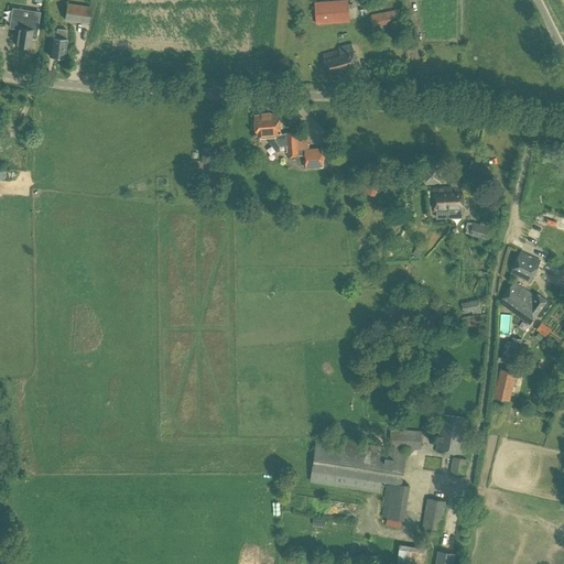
[(344,0),(315,2),(316,24),(349,22),(347,0),(344,0)]
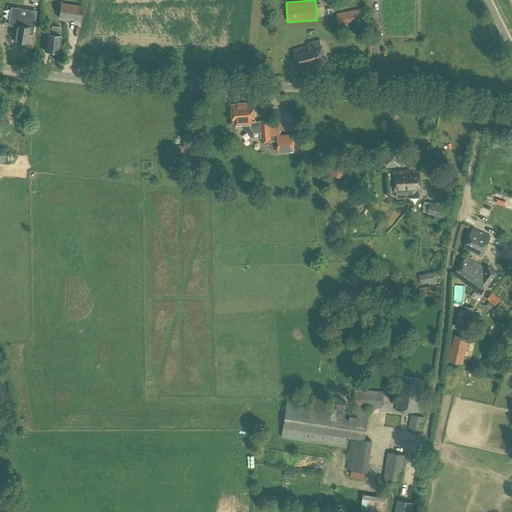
[(58,18),(80,21),(82,6),(60,3),(58,18)]
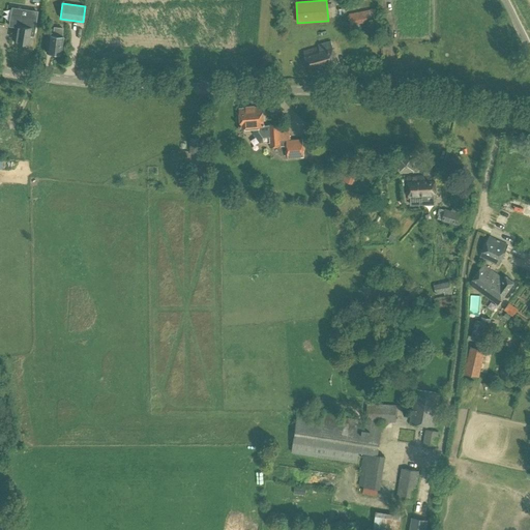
[(349,15),(351,25),(376,21),(374,9),(349,15)]
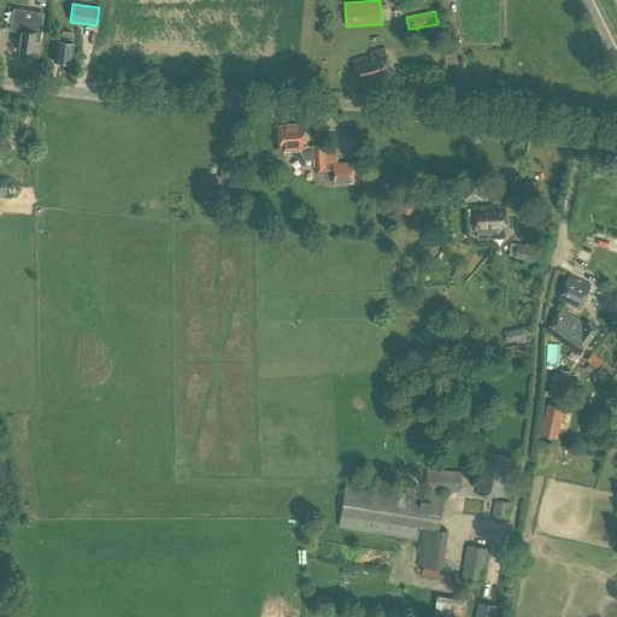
[(11,17),(10,31),(19,33),(17,50),(33,52),(34,42),(39,43),(42,13),(34,12),(33,19),(11,17)]
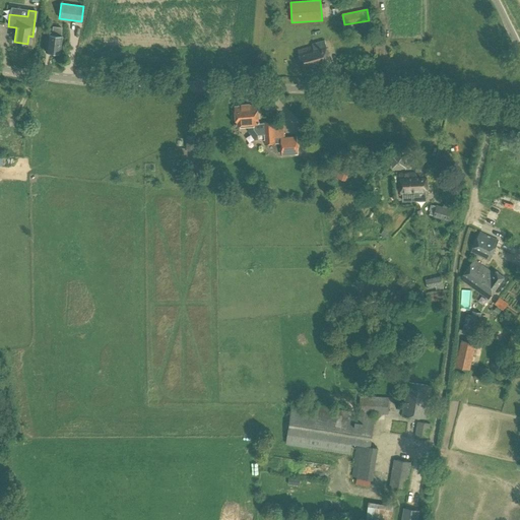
[(48,34),(46,52),(52,53),(52,54),(56,54),(57,53),(59,53),(61,36),(60,36),(61,27),(53,26),(52,35),(48,34)]
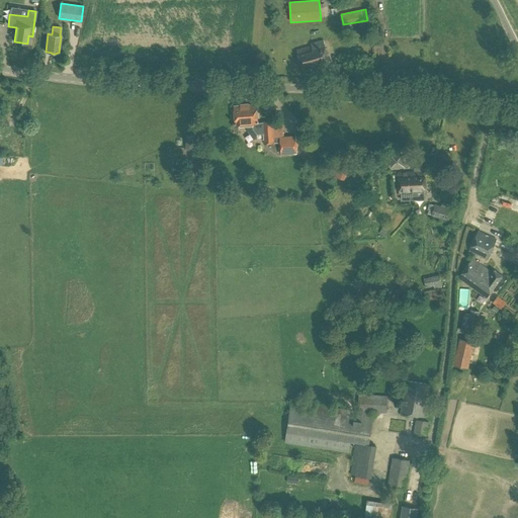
[(296,50),(303,72),(330,64),(323,40),(311,45),(311,46),(296,50)]
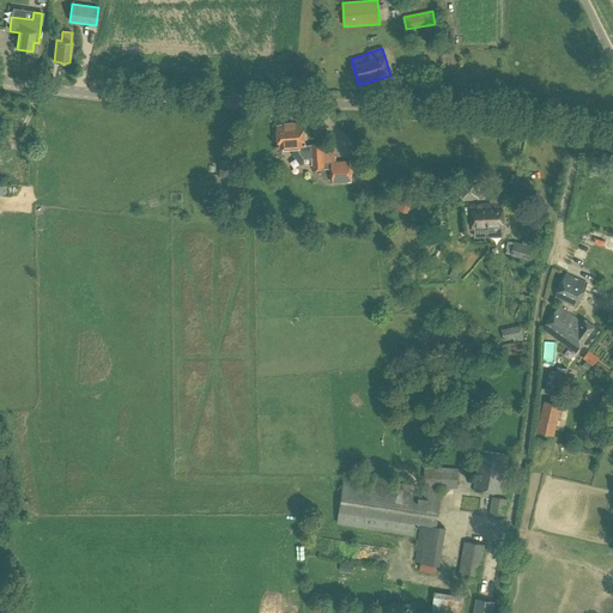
[(304,125),(277,126),(278,149),(299,147),(299,152),(299,153),(304,159),(313,158),(314,170),(332,169),(332,183),(352,182),(350,162),(323,163),(322,145),(322,144),(305,145),(304,125)]
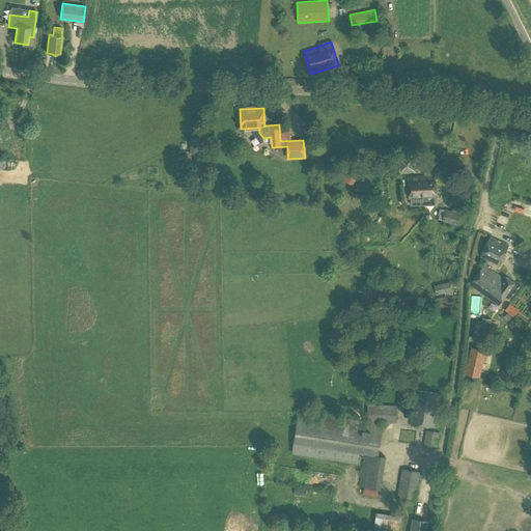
[(398,158),(399,172),(415,171),(414,157),(398,158)]
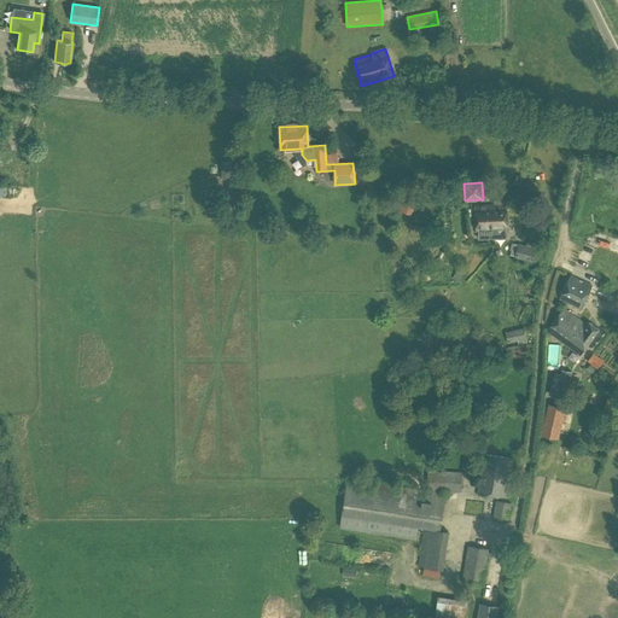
[(493,213),(489,213),(490,223),(495,227),(495,233),(493,233),(493,239),(499,238),(505,238),(505,232),(508,232),(507,204),(503,204),(502,184),(491,185),(493,205),(491,205),(493,213)]
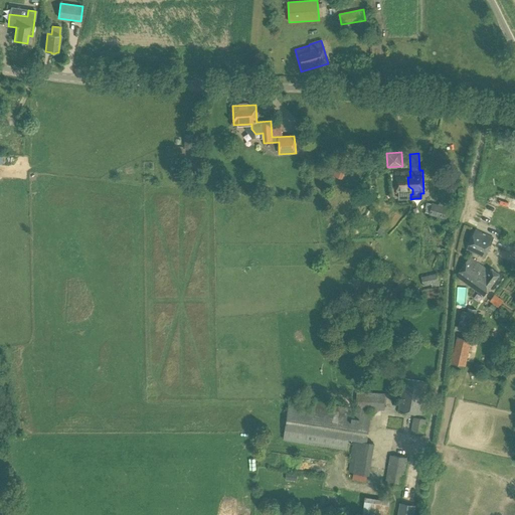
[(329,173),(342,178),(346,166),(333,161),(329,173)]
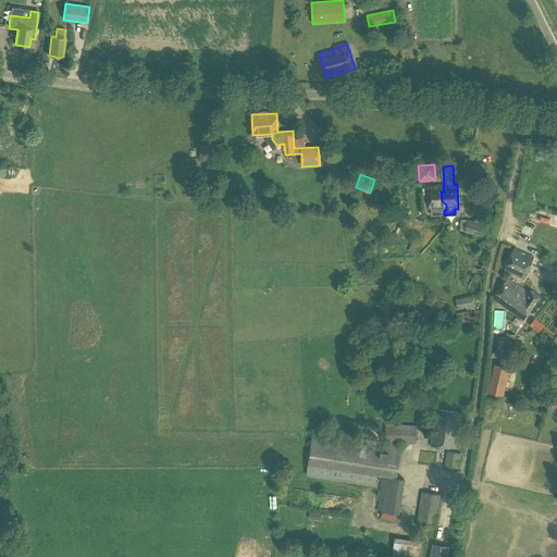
[(443,185),(428,185),(429,210),(431,210),(431,215),(444,215),(444,210),(446,210),(446,205),(442,201),(441,192),(444,192),(443,185)]
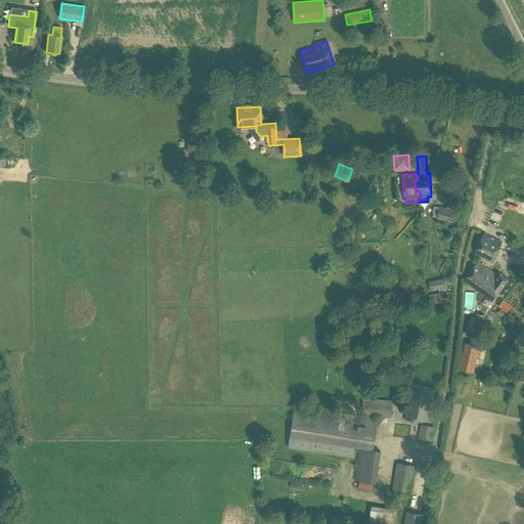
[(439,207),(435,219),(454,224),(457,213),(439,207)]
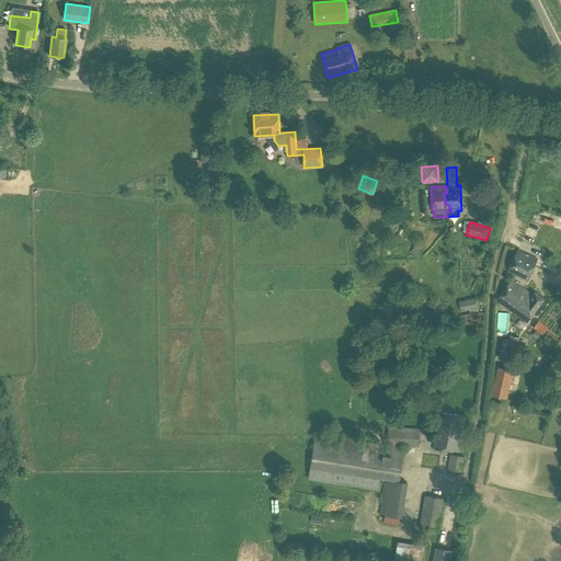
[(508,273),(528,281),(538,259),(517,251),(508,273)]
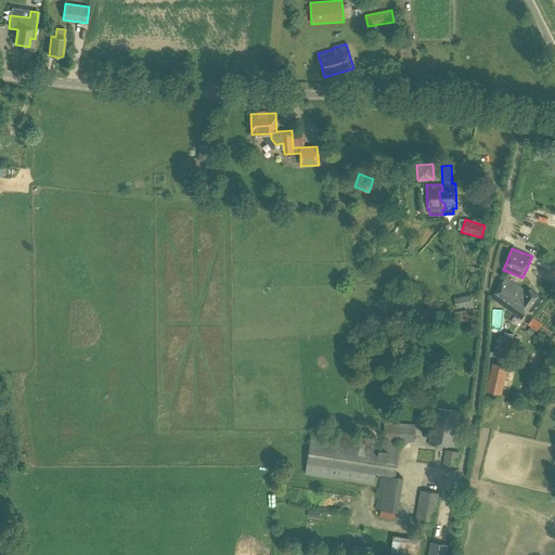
[(491,297),(521,319),(538,296),(530,291),(528,293),(506,278),(491,297)]
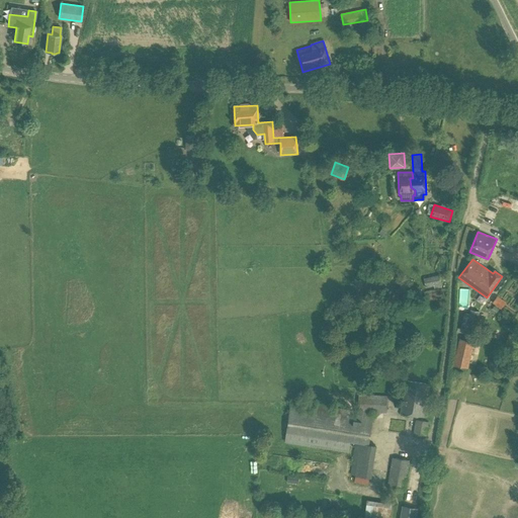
[(440,277),(424,280),(426,288),(433,287),(434,289),(442,287),(440,277)]
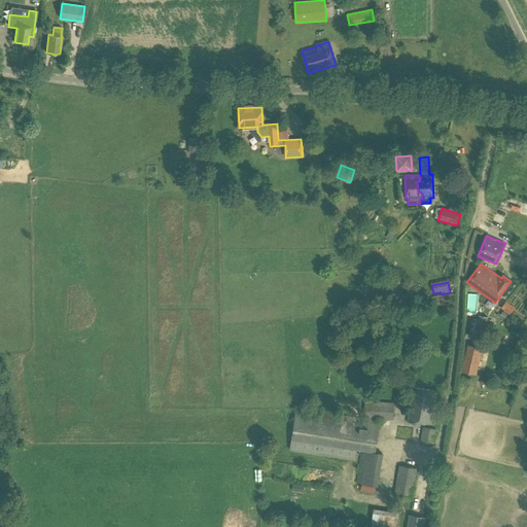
[(505,302),(501,308),(510,313),(510,314),(514,307),(505,302)]
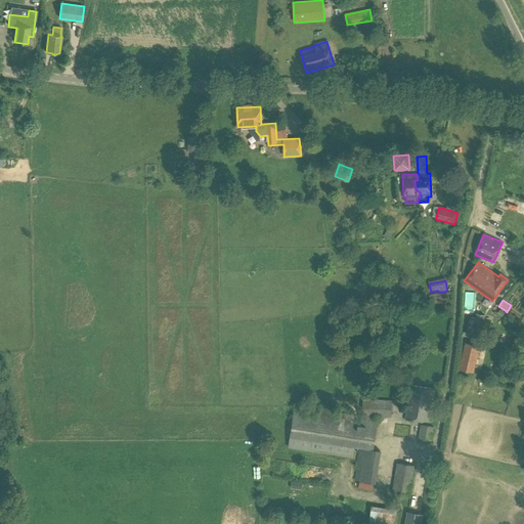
[(476,318),(473,330),(482,332),(485,316),(476,314),(476,318)]
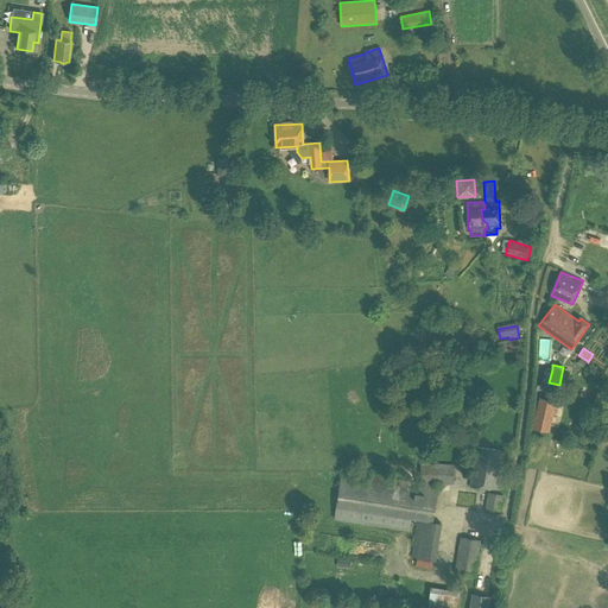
[(533,428),(548,430),(553,401),(539,398),(533,428)]
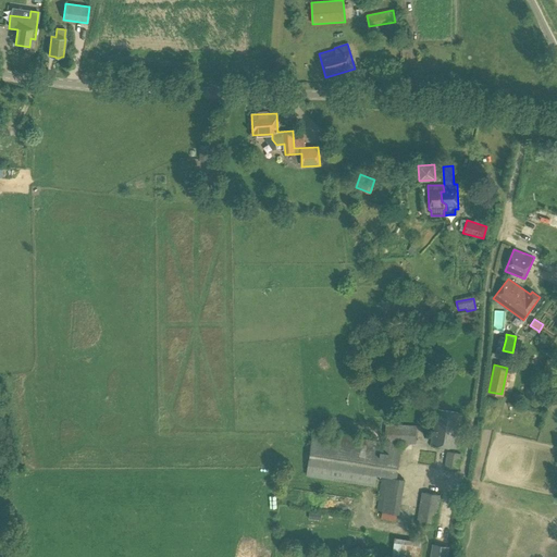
[(432,445),(456,448),(461,413),(437,409),(432,445)]
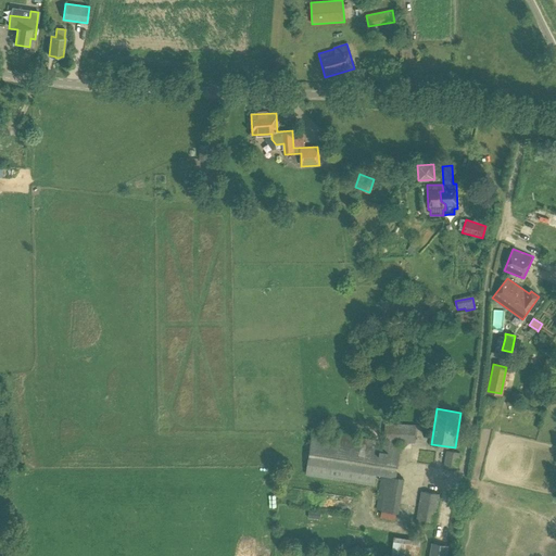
[(384,442),(386,442),(401,442),(412,442),(415,443),(416,425),(415,425),(386,424),(384,442)]
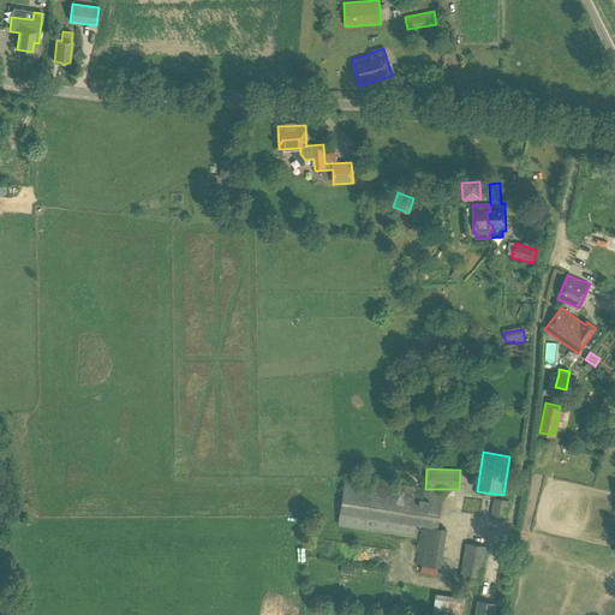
[(346,477),(339,525),(413,537),(415,524),(437,527),(442,496),(442,493),(425,489),(419,488),(346,477)]
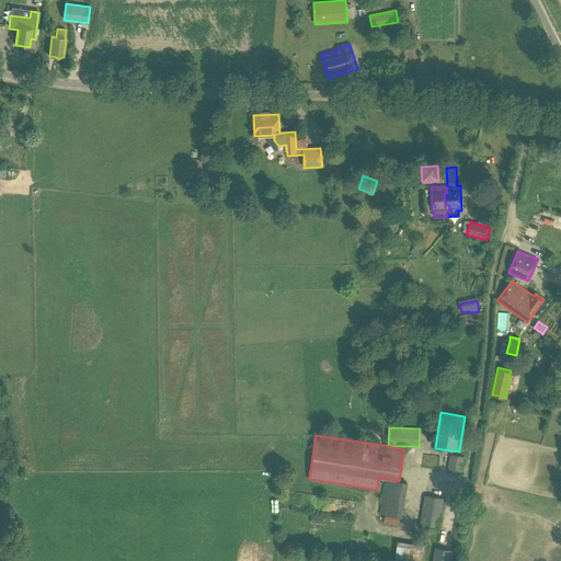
[(448,470),(462,471),(465,457),(450,455),(448,470)]
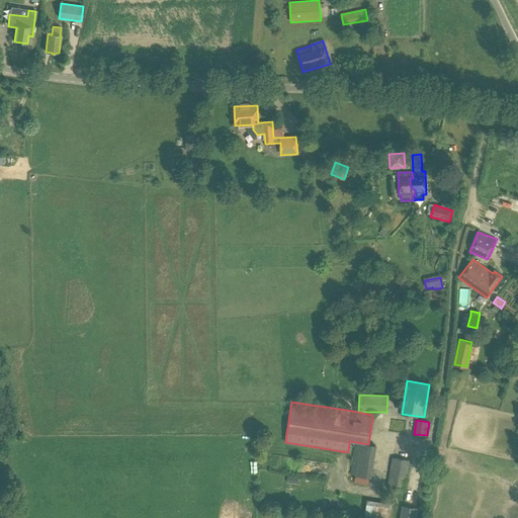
[(389,488),(405,491),(410,460),(393,457),(389,488)]
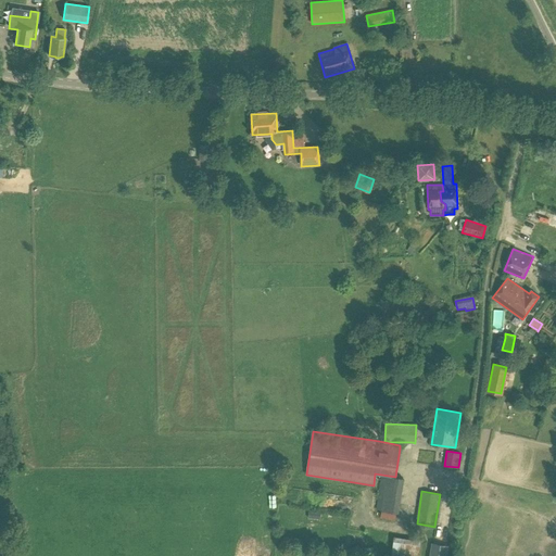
[(384,515),(395,519),(399,512),(388,507),(384,515)]
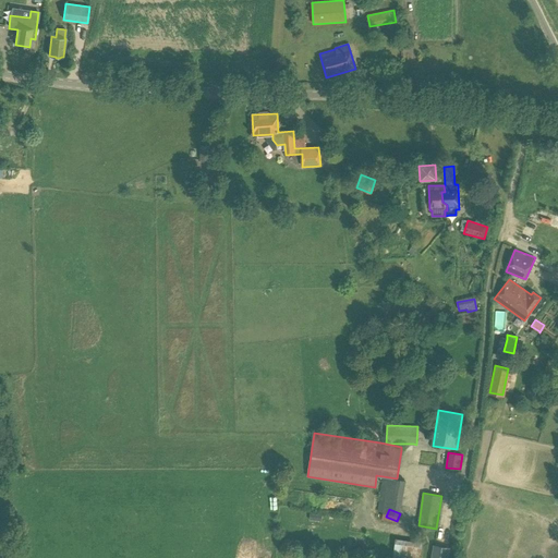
[(439,533),(435,557),(449,557),(453,535),(439,533)]
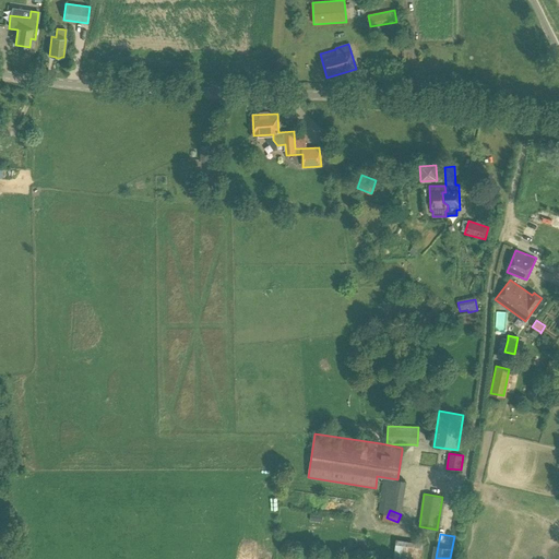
[(424,558),(424,543),(399,543),(399,558),(424,558)]
